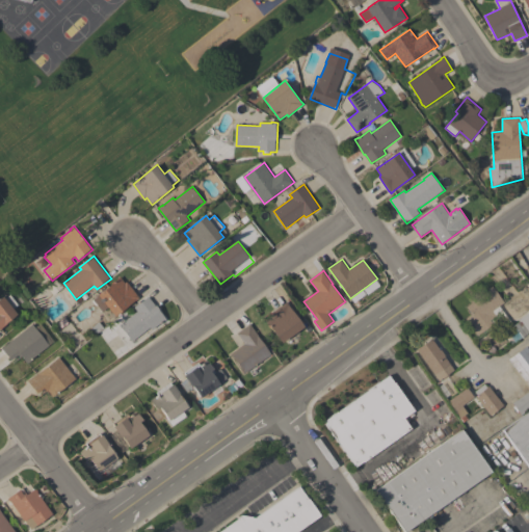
[(141,298),(137,302),(136,301),(116,317),(109,308),(104,312),(94,299),(122,277),(126,283),(128,282),(141,298)]
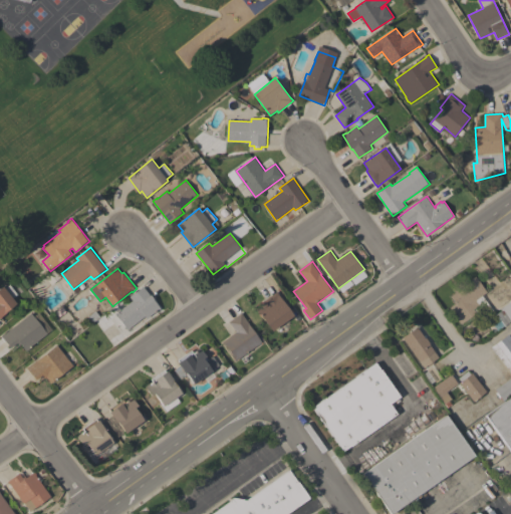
[(457,293),(454,289),(463,282),(466,286),(472,282),(471,281),(477,276),(488,292),(477,300),(480,305),(475,309),(478,313),(463,324),(451,308),(457,303),(452,296),(457,293)]
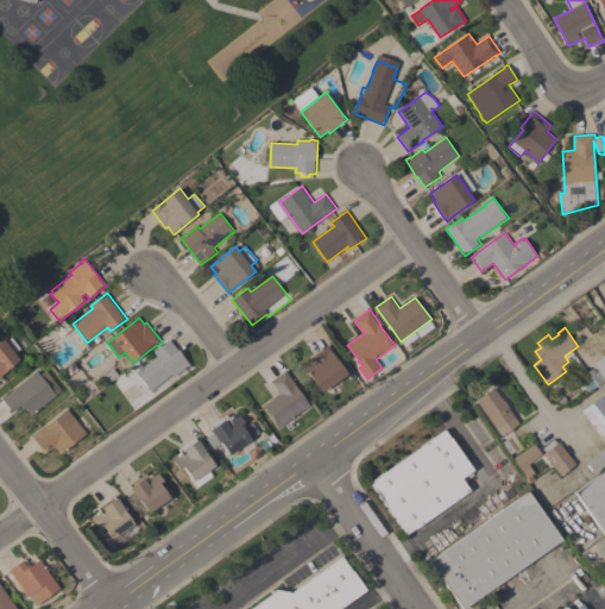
[(21,360),(0,377),(0,343),(5,339),(21,360)]
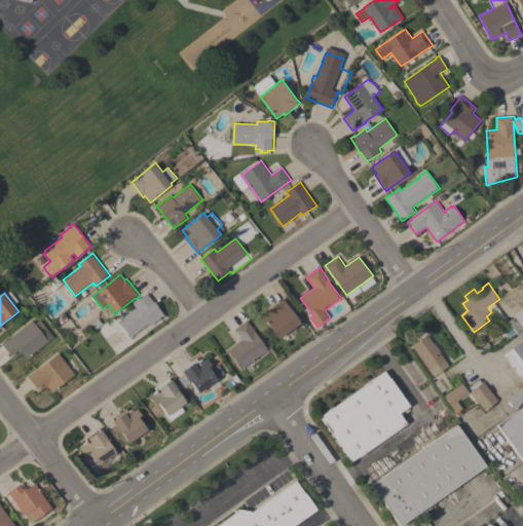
[(137,308),(134,304),(148,293),(165,315),(152,327),(150,324),(132,338),(119,322),(137,308)]
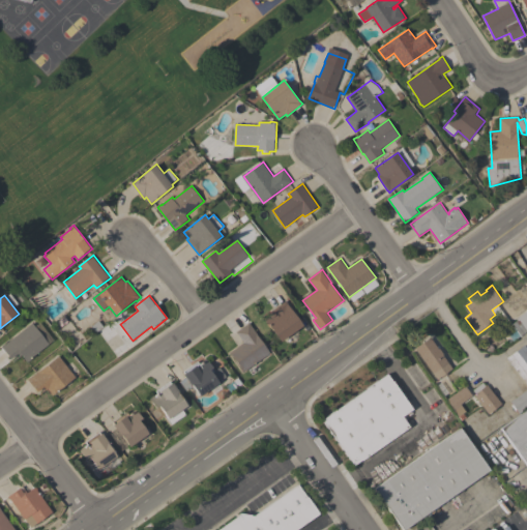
[(282,342),(265,319),(271,315),(270,313),(287,300),(290,304),(289,304),(304,326),(282,342)]
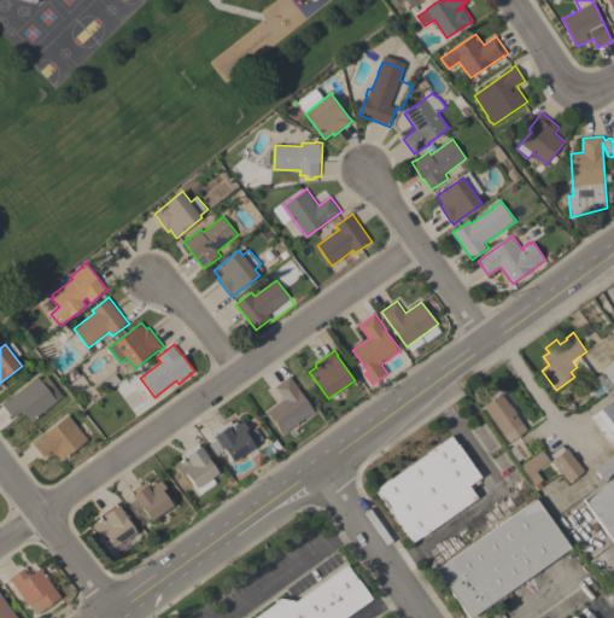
[(613,389),(609,392),(602,382),(608,378),(603,371),(613,362),(613,389)]
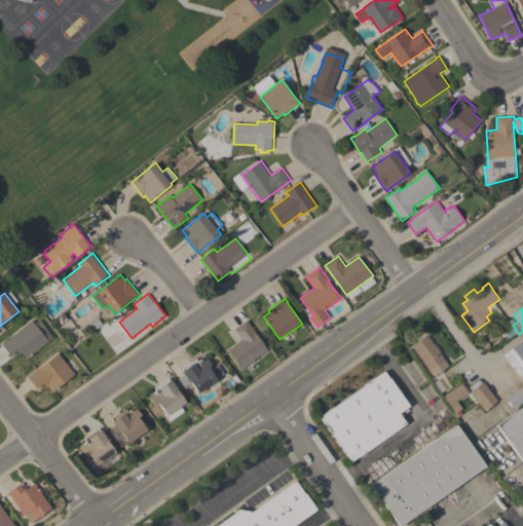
[(49,342),(32,355),(33,357),(28,360),(23,352),(21,353),(19,351),(11,357),(2,344),(33,321),(49,342)]
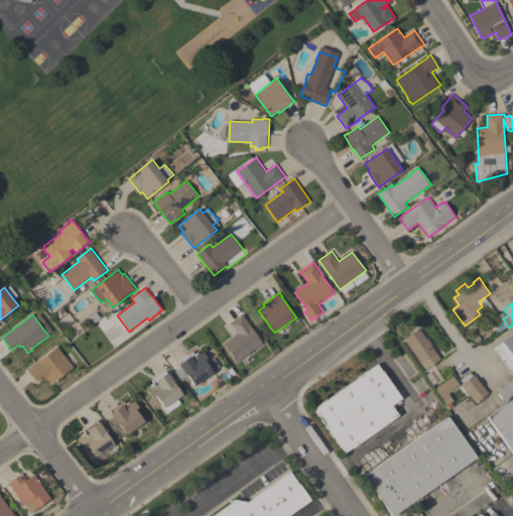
[(238,334),(231,323),(243,314),(264,344),(238,362),(225,343),(238,334)]
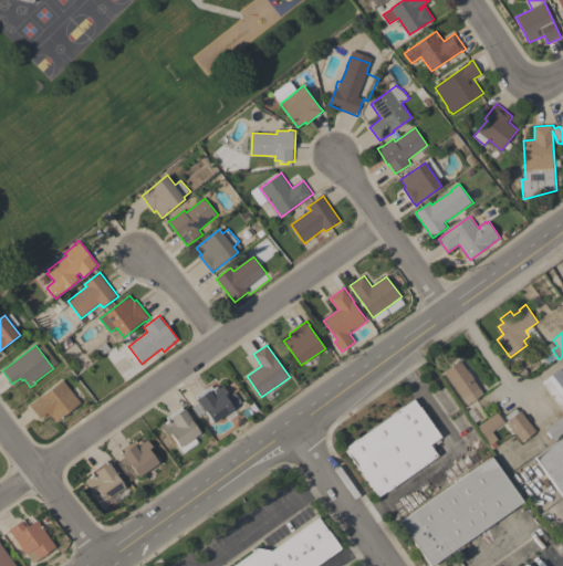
[(461,360),(470,373),(471,371),(476,378),(475,379),(485,394),(479,398),(480,400),(475,404),(473,401),(468,405),(445,371),(461,360)]
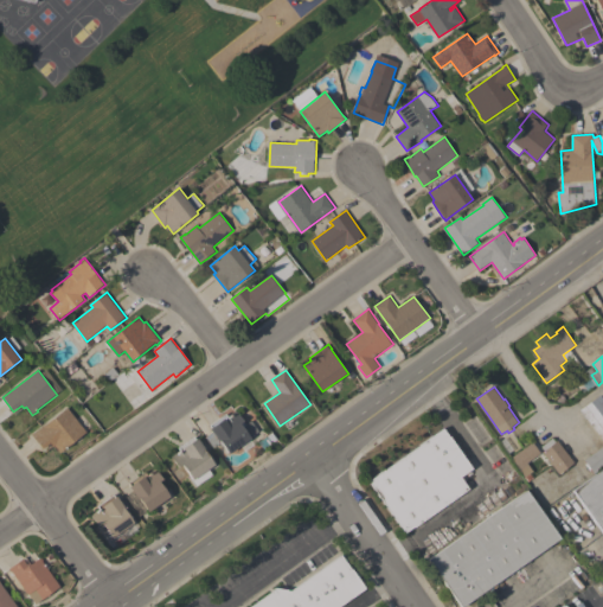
[(602,395),(602,468),(596,473),(585,460),(602,447),(602,440),(581,410),(602,395)]
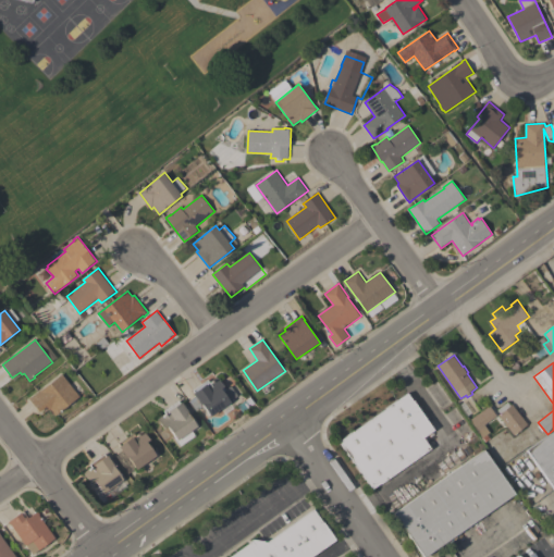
[(81,396),(57,416),(52,409),(50,410),(48,407),(40,412),(29,398),(32,397),(33,398),(63,374),(81,396)]
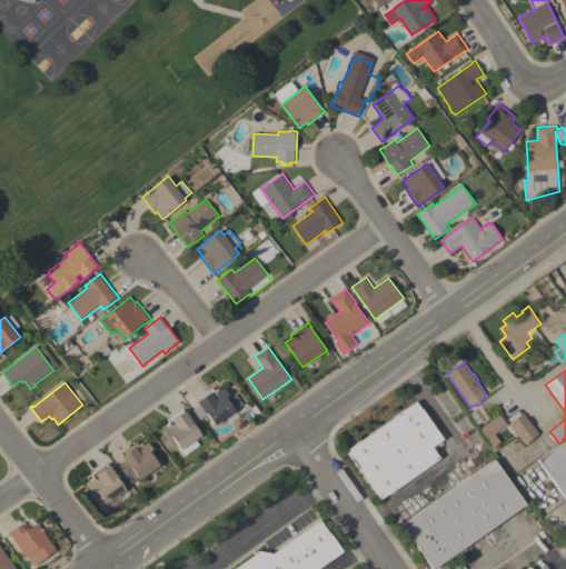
[(212,388),(215,391),(222,386),(232,398),(237,395),(244,405),(235,411),(240,418),(237,419),(236,418),(230,422),(227,418),(216,426),(209,415),(202,420),(197,412),(202,408),(198,402),(199,401),(198,399),(212,388)]
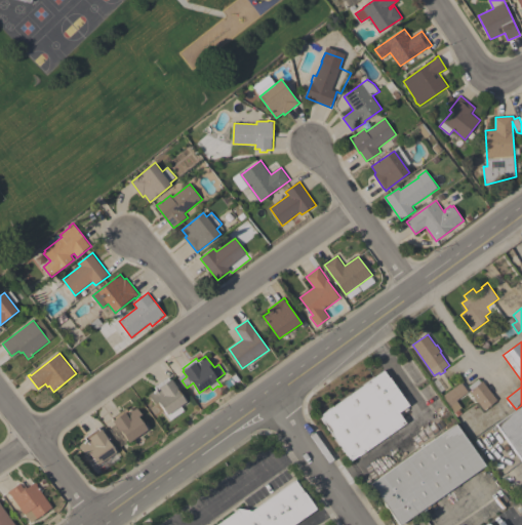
[(353,460),(322,415),(365,385),(375,376),(375,377),(385,371),(390,377),(391,377),(410,405),(400,412),(407,422),(353,460)]
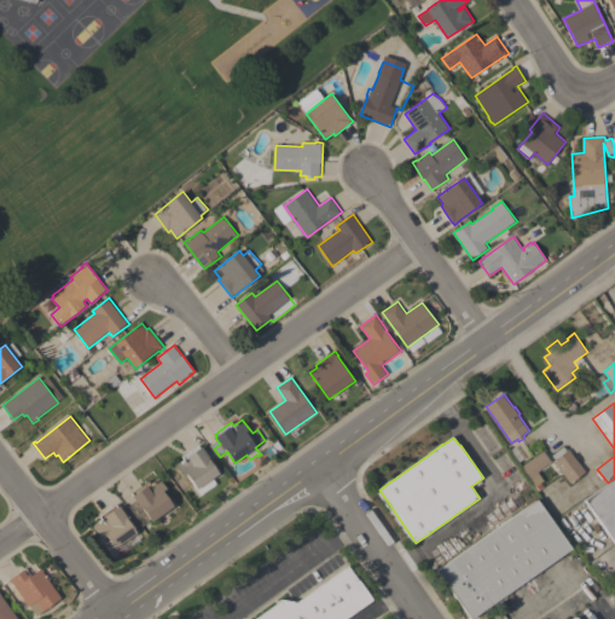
[(198,490),(187,474),(184,476),(175,466),(184,460),(183,457),(199,445),(201,447),(202,446),(212,460),(210,460),(220,474),(198,490)]
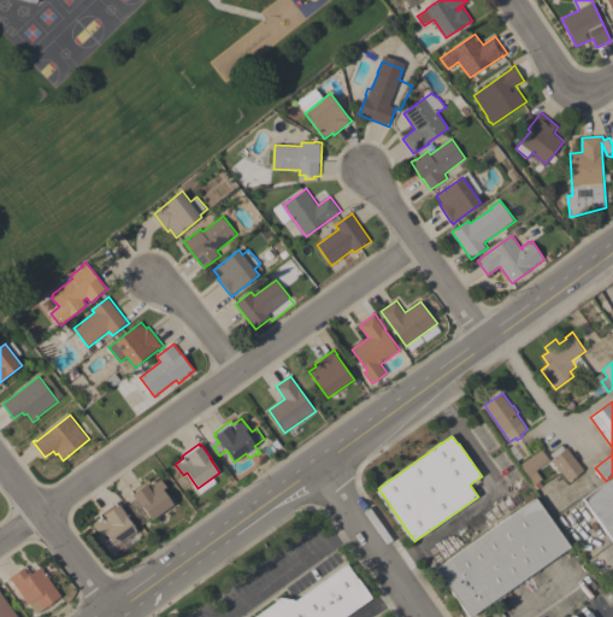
[(578,475),(579,476),(577,479),(576,477),(570,481),(566,476),(565,476),(559,468),(558,469),(556,466),(558,465),(553,459),(554,458),(552,454),(564,446),(566,450),(567,447),(581,464),(579,464),(584,470),(578,475)]
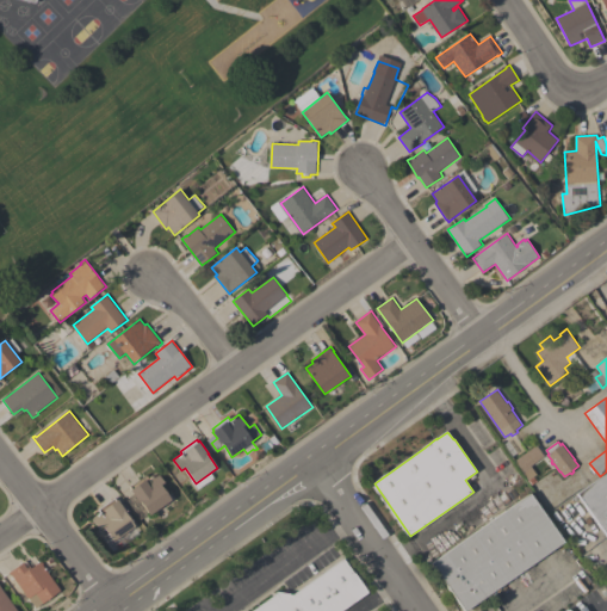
[(538,445),(545,456),(532,466),(539,476),(531,482),(524,473),(524,471),(516,461),(538,445)]
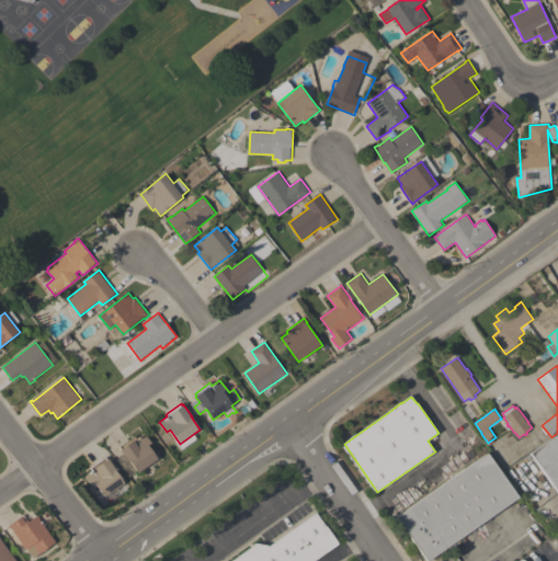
[(131,478),(117,459),(125,454),(121,447),(135,436),(138,439),(145,434),(151,443),(149,445),(155,454),(159,450),(162,456),(149,466),(150,468),(146,471),(145,469),(139,473),(138,472),(131,478)]
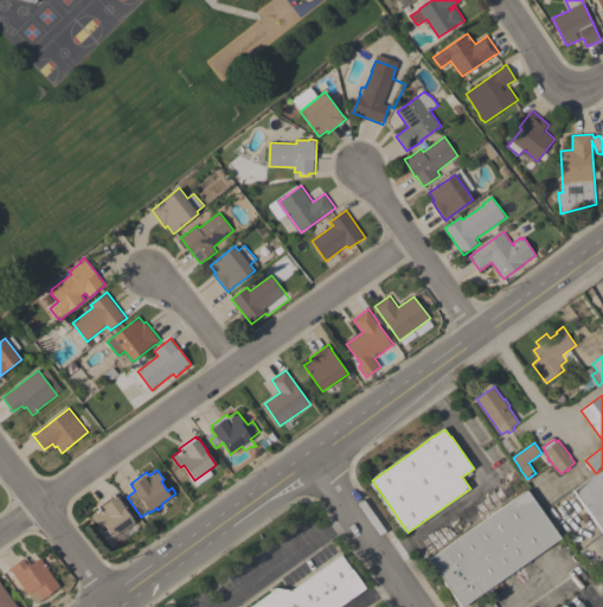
[(602,529),(575,491),(602,470),(602,529)]
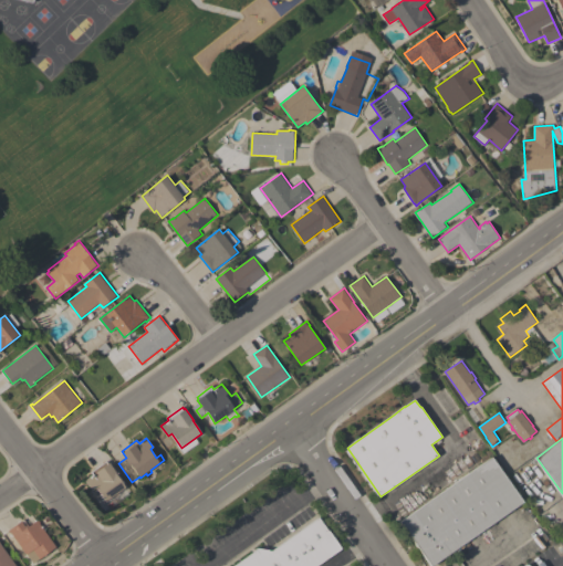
[(433,565),(402,522),(493,457),(524,501),(433,565)]
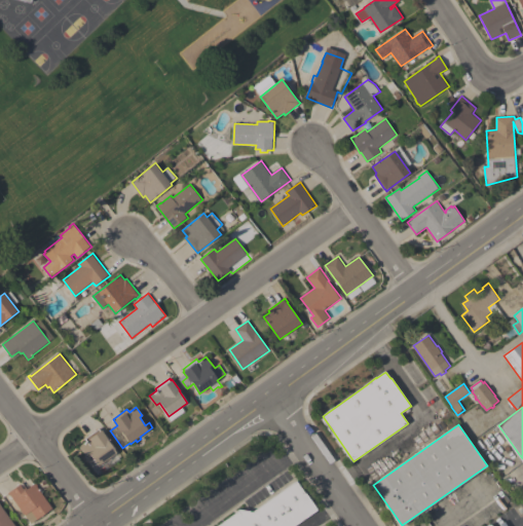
[(100,428),(101,430),(102,430),(117,453),(99,466),(89,453),(86,455),(79,446),(87,441),(85,439),(100,428)]
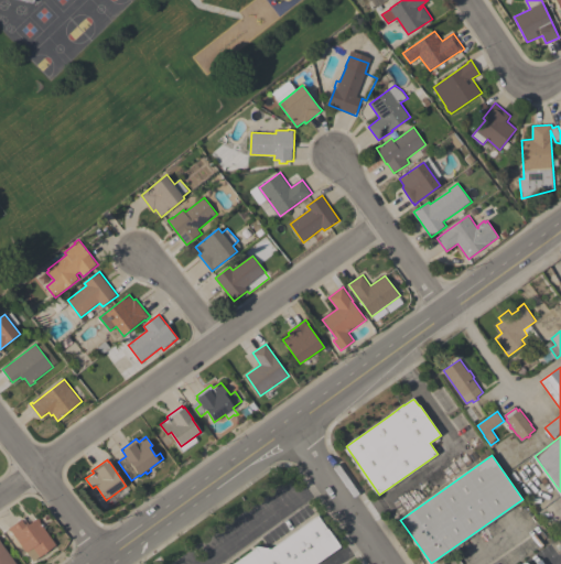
[(319,516),(328,529),(341,546),(315,563),(233,563),(258,546),(271,549),(319,516)]
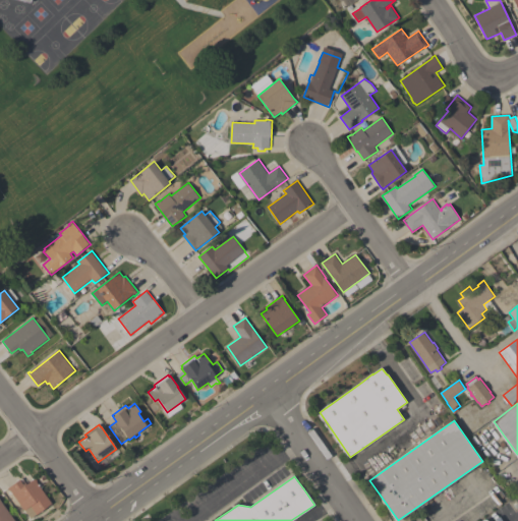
[(32,519),(25,510),(25,511),(10,489),(10,490),(8,488),(20,479),(25,486),(36,478),(38,481),(53,504),(32,519)]
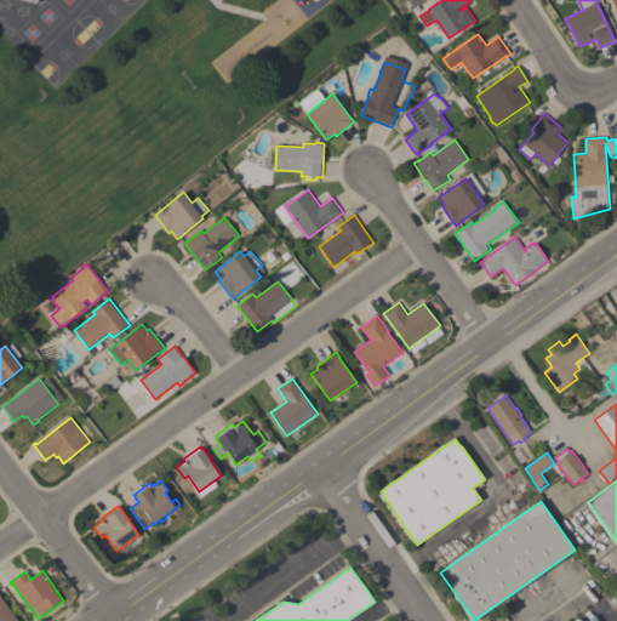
[(0,620),(0,593),(18,620),(0,620)]
